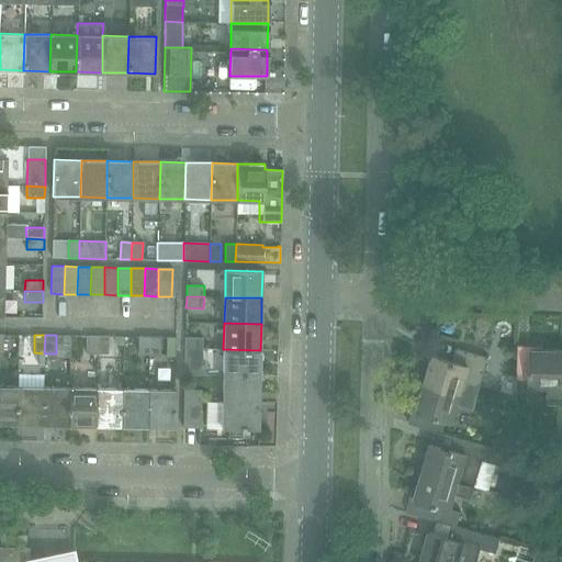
[(86,353),(97,353),(97,336),(86,336),(86,353)]
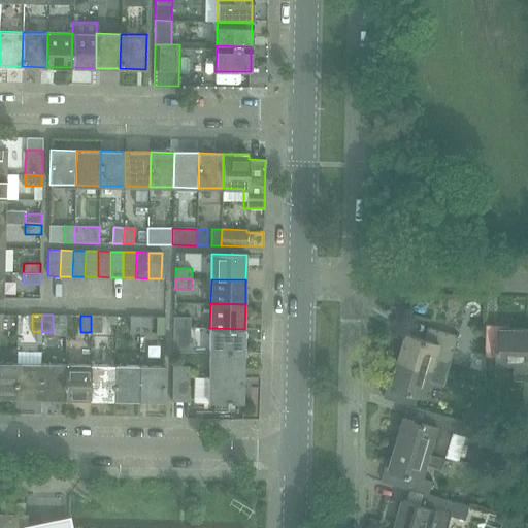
[(102,316),(91,316),(91,332),(101,332),(102,316)]
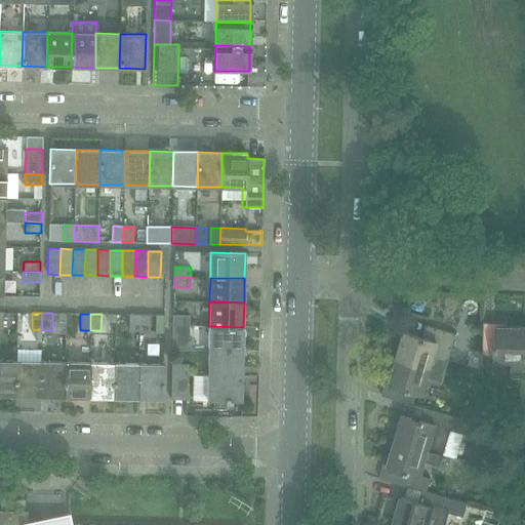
[(129,330),(138,331),(139,315),(129,315),(129,330)]
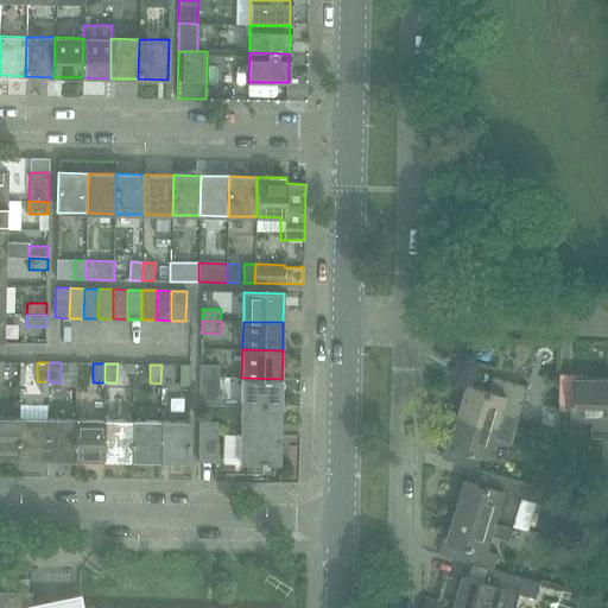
[(173,365),(162,365),(160,384),(173,384),(173,365)]
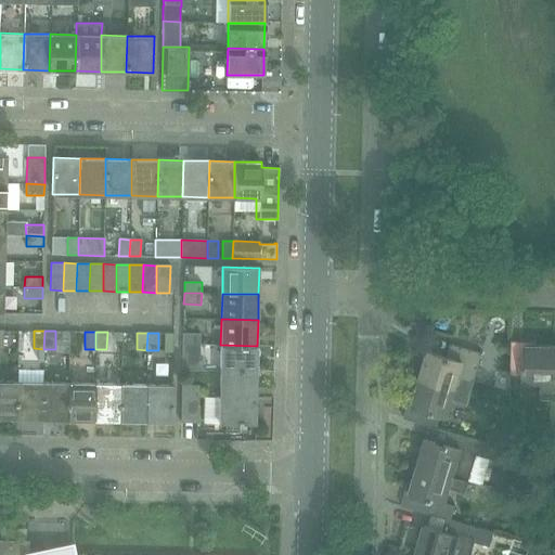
[(183,334),(183,345),(199,345),(199,334),(183,334)]
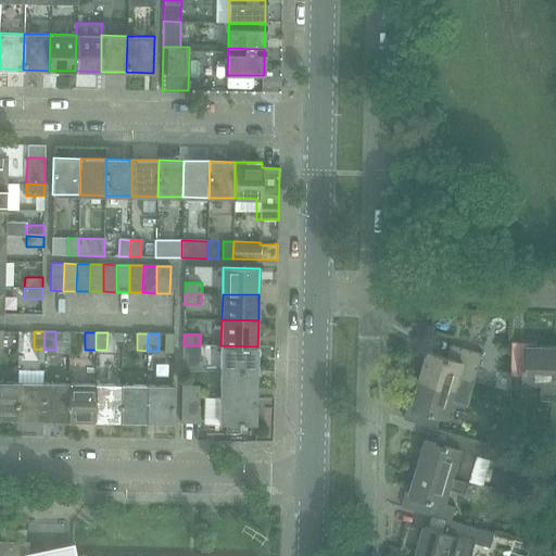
[(541,400),(553,401),(554,346),(513,345),(513,341),(510,377),(525,378),(525,383),(541,384),(541,400)]
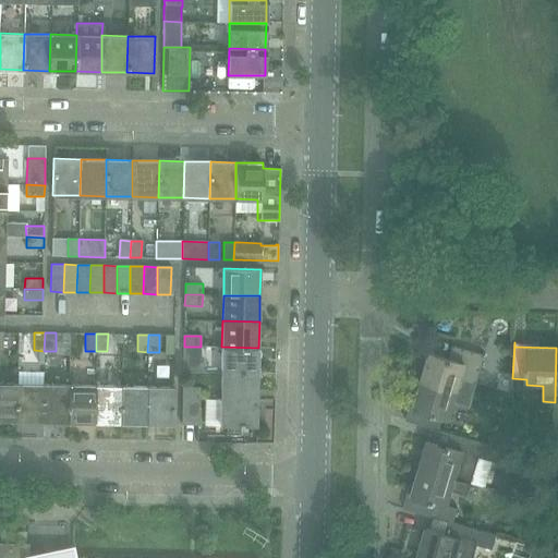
[(429,353),(422,380),(472,396),(481,368),(485,354),(452,346),(449,359),(429,353)]
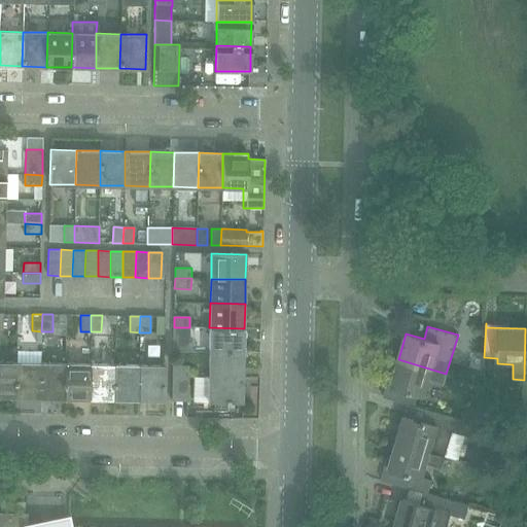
[(189,327),(174,327),(173,350),(189,351),(189,327)]
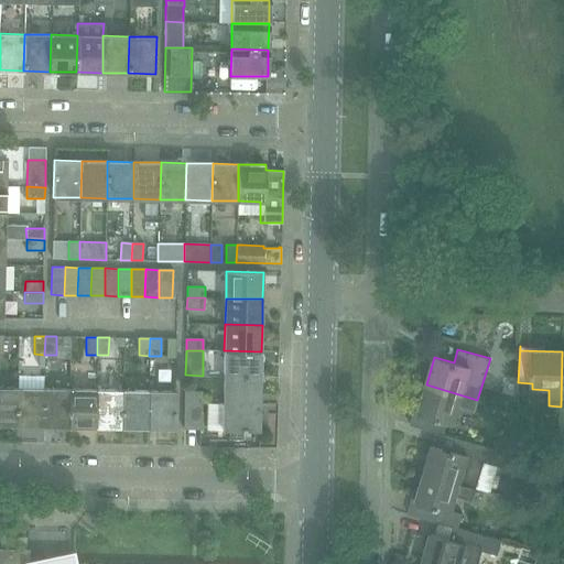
[(224,350),(224,377),(261,378),(261,351),(224,350)]
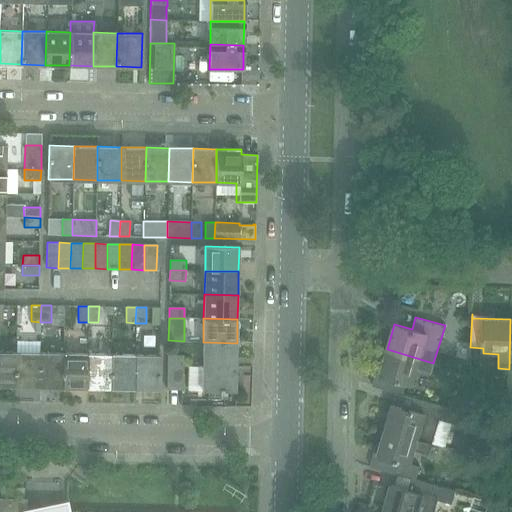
[(203,342),(202,366),(236,366),(237,343),(203,342)]
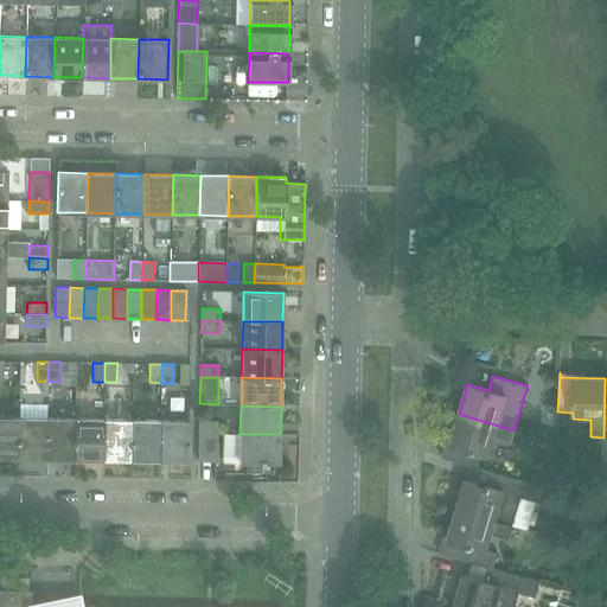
[(513,430),(459,414),(446,458),(441,457),(441,458),(478,468),(483,454),(489,457),(493,438),(510,442),(513,430)]
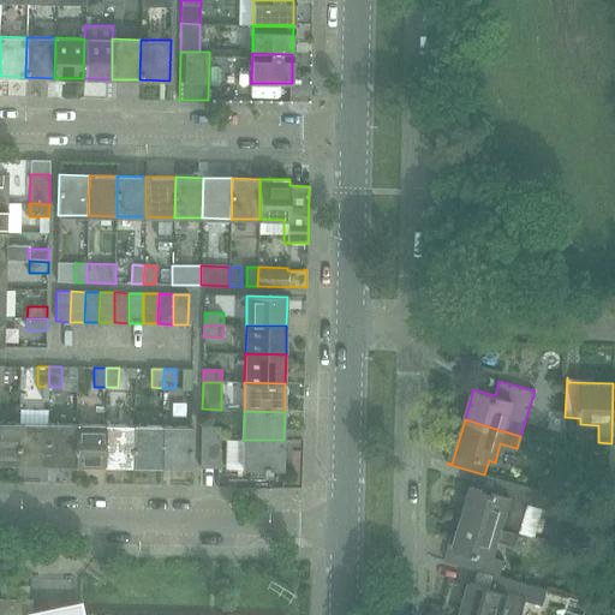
[(0,463),(18,464),(19,423),(0,422),(0,463)]
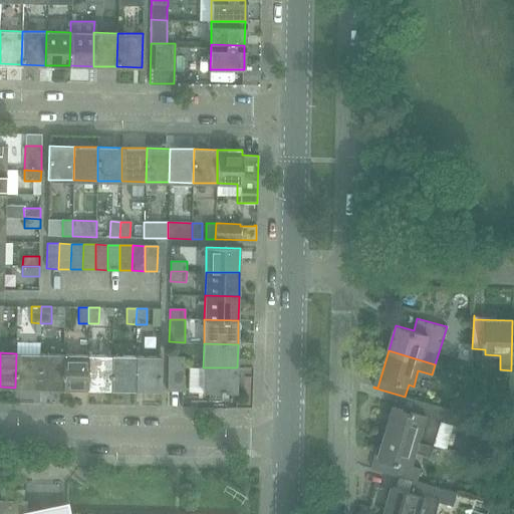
[(15,388),(39,388),(39,354),(16,353),(15,388)]
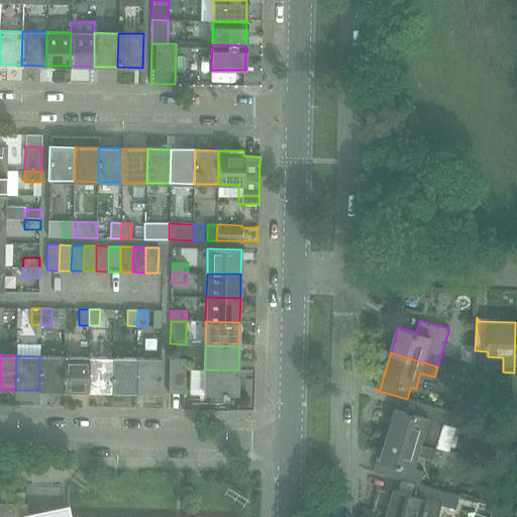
[(39,390),(63,391),(64,356),(39,356),(39,390)]
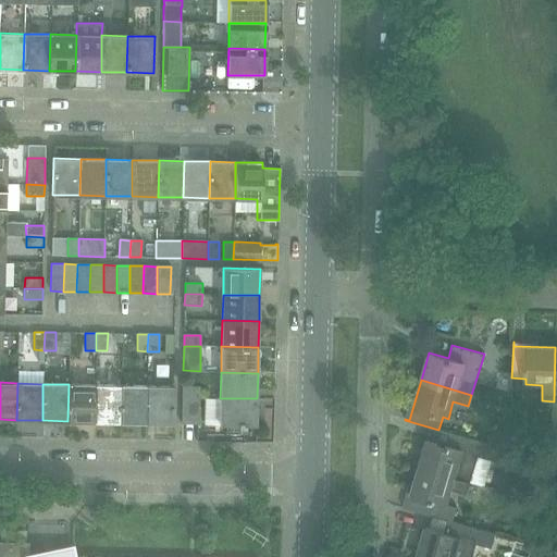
[(67,421),(94,421),(95,385),(69,384),(67,421)]
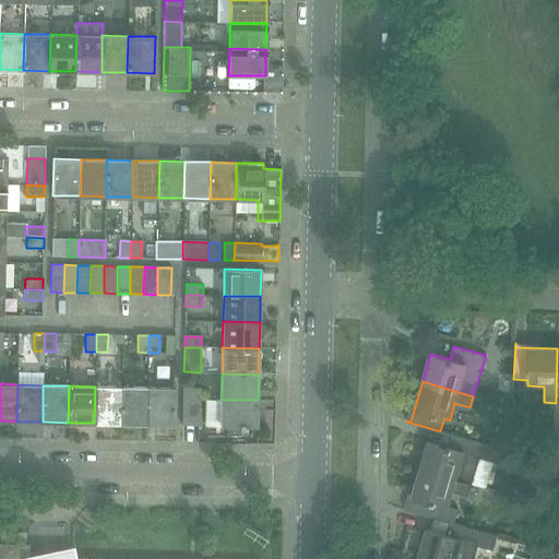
[(94,423),(119,424),(120,388),(95,387),(94,423)]
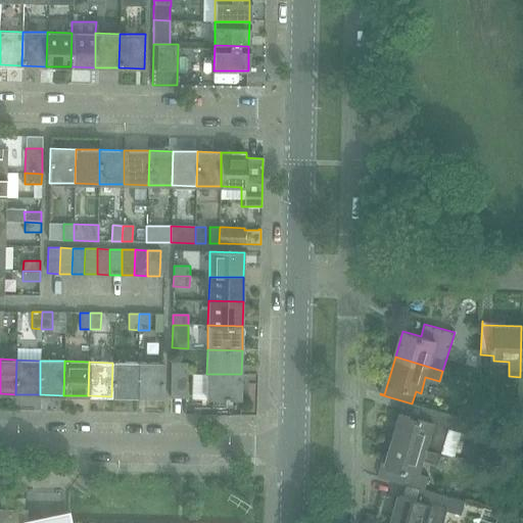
[(111,396),(136,397),(137,363),(112,363),(111,396)]
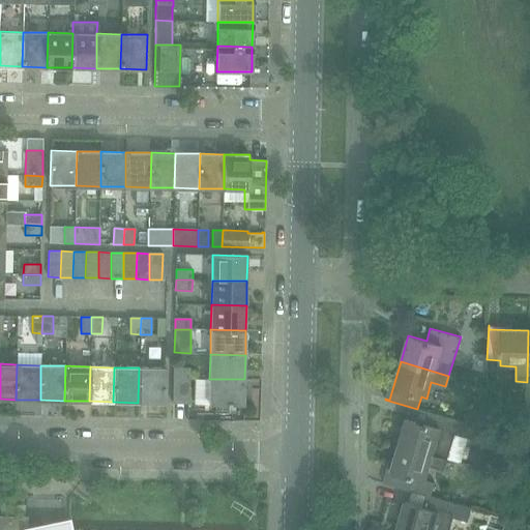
[(139,367),(138,403),(164,403),(165,369),(139,367)]
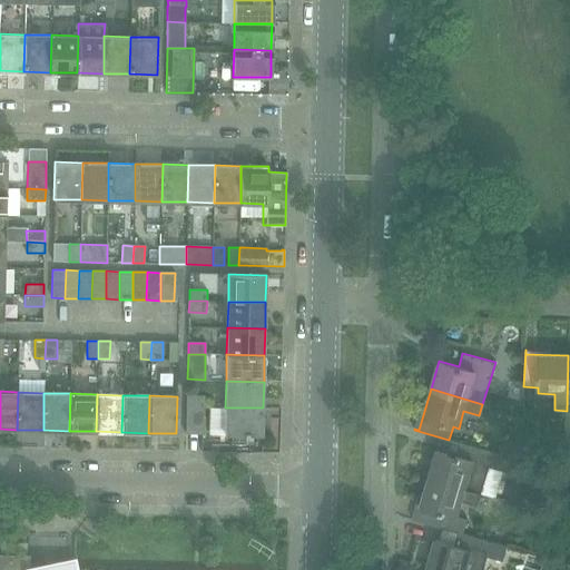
[(186,395),(186,406),(204,406),(204,395),(186,395)]
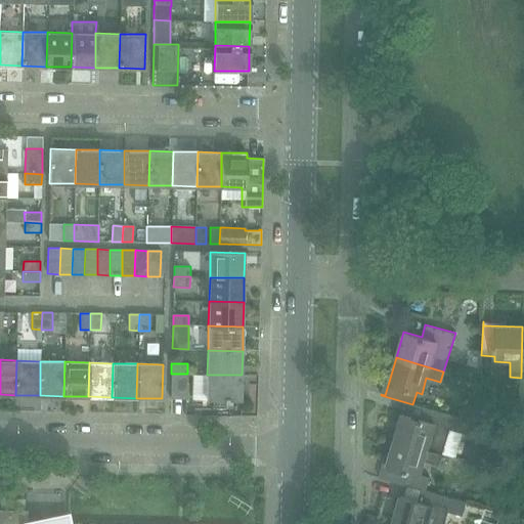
[(187,374),(171,374),(170,398),(186,399),(187,374)]
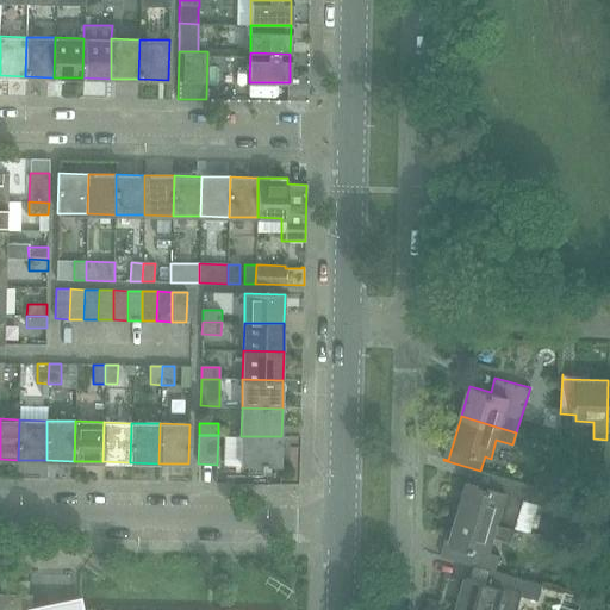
[(281,436),(241,436),(241,465),(280,466),(281,436)]
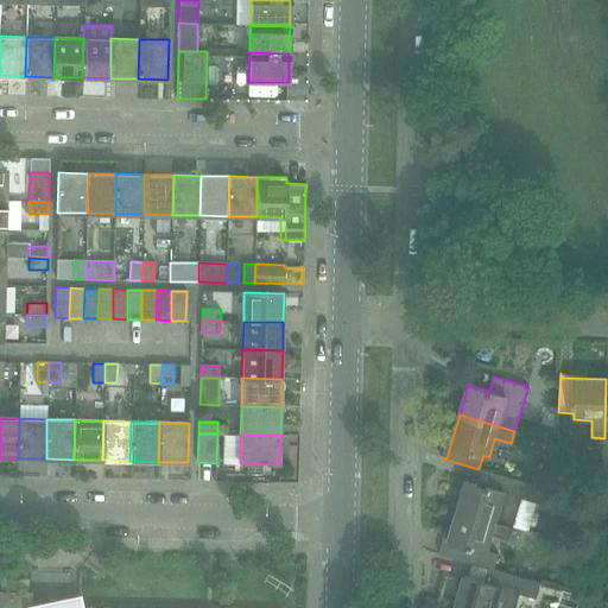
[(539,486),(491,473),(487,486),(466,480),(457,510),(513,526),(530,531),(538,502),(534,501),(539,486)]
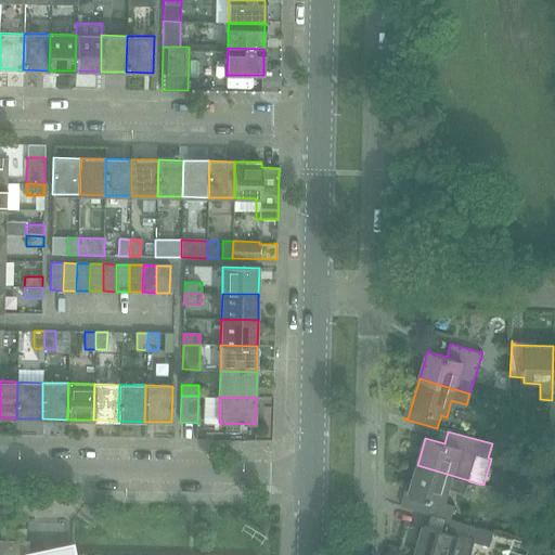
[(468,480),(417,465),(410,491),(405,490),(401,505),(447,518),(454,521),(457,507),(444,504),(449,488),(464,492),(468,480)]
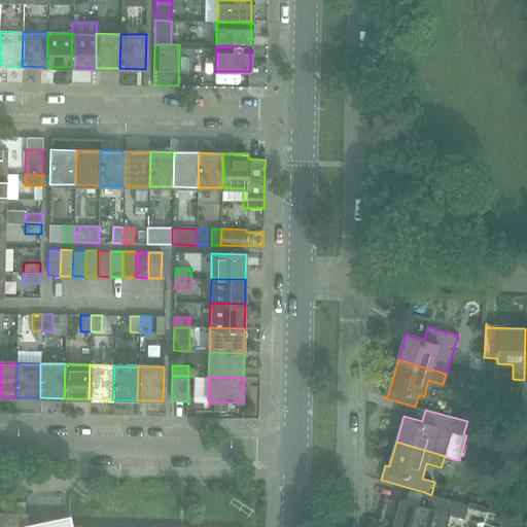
[(431,495),(424,492),(420,504),(402,499),(394,525),(400,526),(446,526),(450,515),(465,519),(469,505),(454,501),(431,495)]
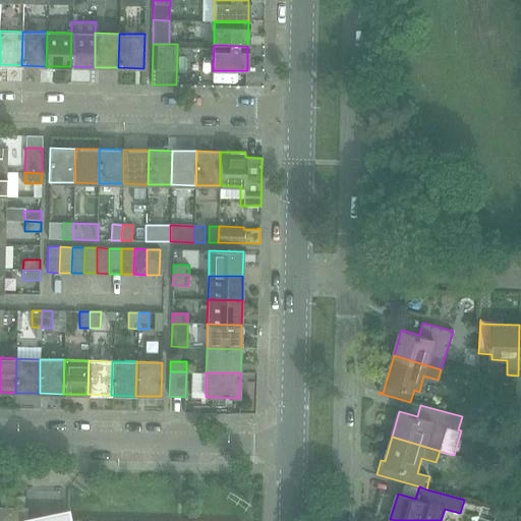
[(75,520),(66,520),(50,520),(51,515),(42,514),(42,520),(25,520),(25,507),(24,507),(24,508),(0,507),(0,520),(75,520)]
